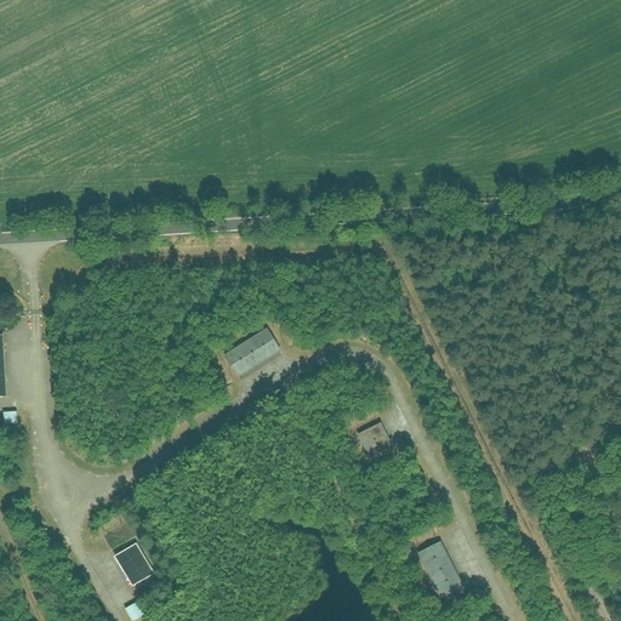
[(237,379),(280,352),(266,329),(223,355),(237,379)]
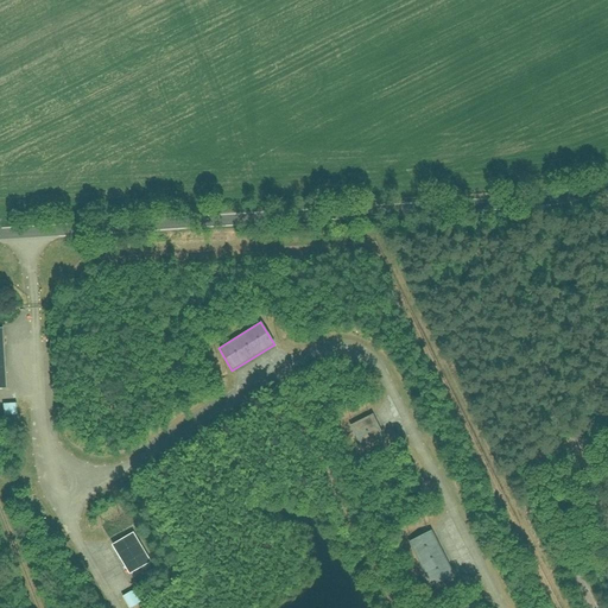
[(360,449),(384,437),(373,415),(349,426),(360,449)]
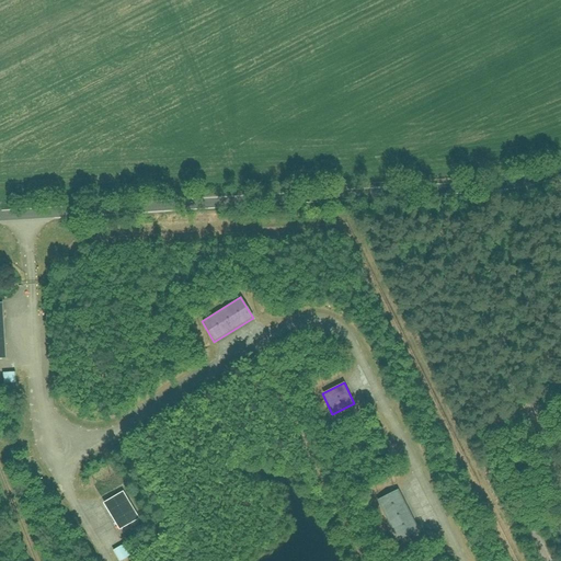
[(398,541),(419,530),(398,490),(376,501),(398,541)]
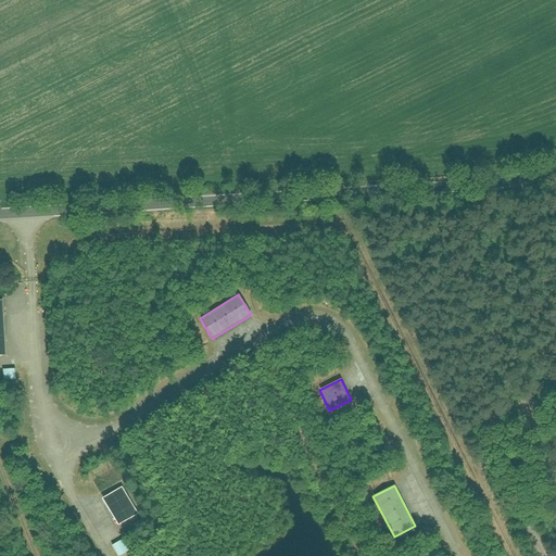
[(117,526),(138,514),(122,488),(102,498),(117,526)]
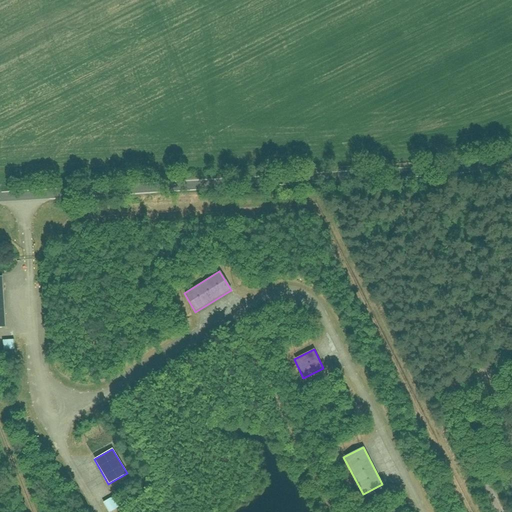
[(108,510),(117,505),(112,497),(103,502),(108,510)]
